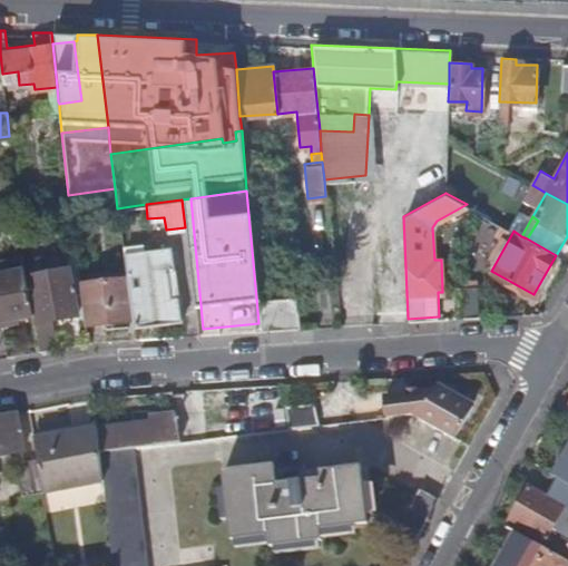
[(170,245),(123,252),(126,270),(131,318),(131,324),(179,318),(177,295),(170,295),(167,270),(174,269),(170,245)]
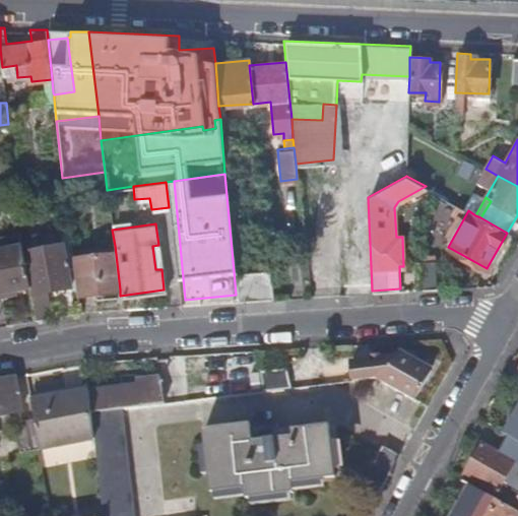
[(25,251),(35,292),(44,289),(71,284),(65,253),(72,251),(69,228),(59,230),(62,243),(29,249),(27,239),(22,241),(22,242),(23,251),(25,251)]
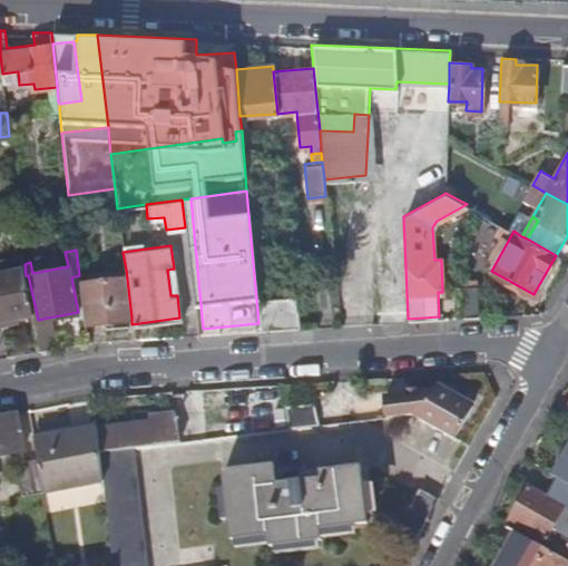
[(30,262),(32,273),(68,266),(65,252),(30,260),(30,262)]
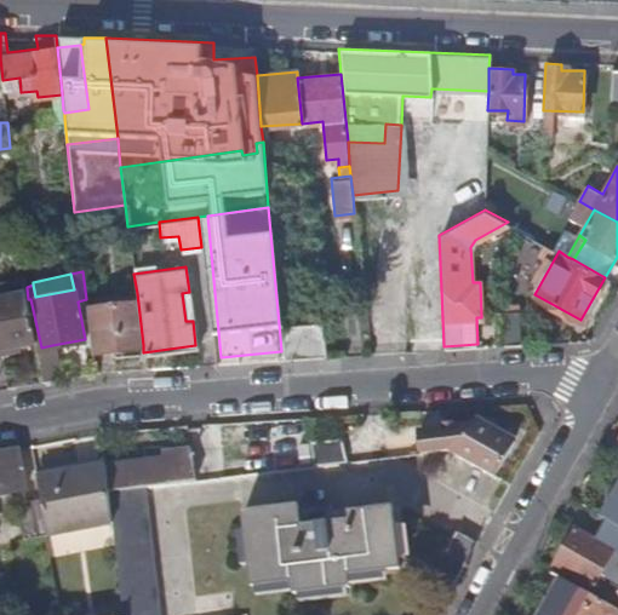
[(0,349),(36,343),(28,299),(27,288),(0,294),(0,349)]
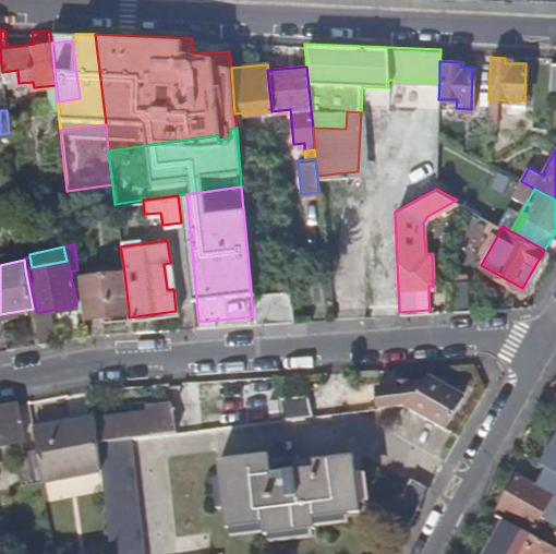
[(83,316),(129,311),(123,264),(116,265),(117,271),(77,276),(83,316)]
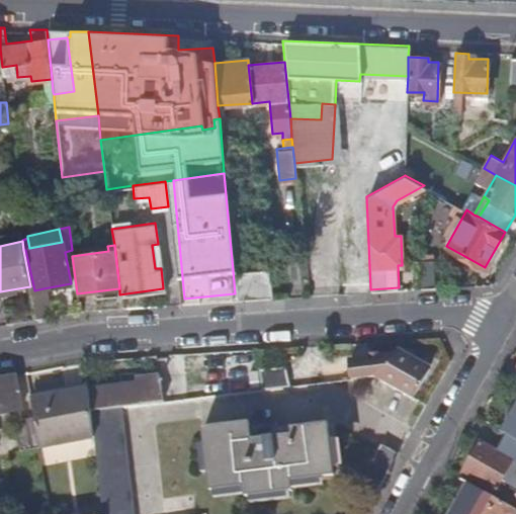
[(268,268),(233,270),(235,293),(235,297),(271,295),(268,268)]
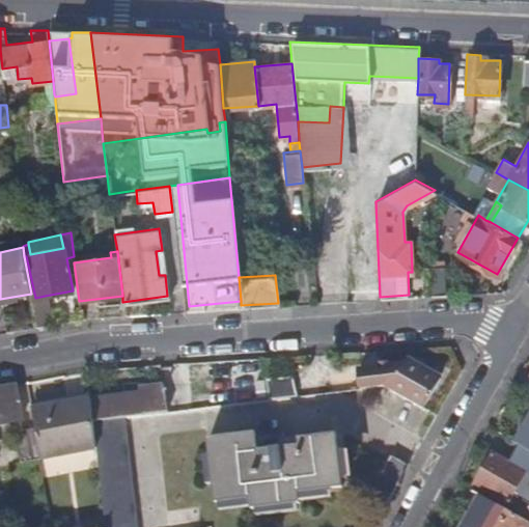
[(36,324),(50,322),(45,296),(35,298),(32,299),(36,324)]
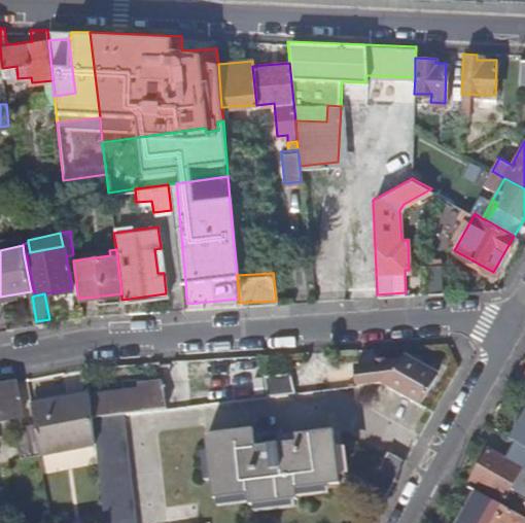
[(354,382),(380,380),(418,401),(433,373),(403,354),(399,359),(352,364),(354,382)]
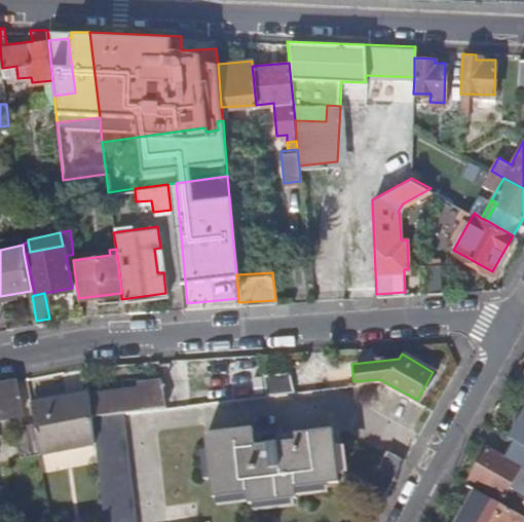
[(252,374),(254,394),(282,390),(279,371),(252,374)]
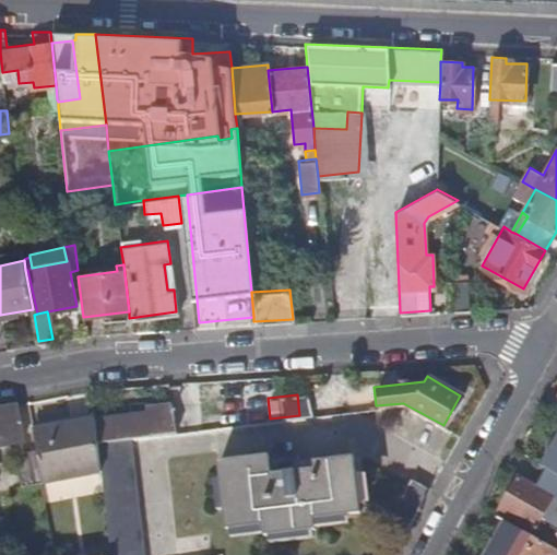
[(93,414),(95,438),(127,434),(173,429),(169,399),(145,401),(145,409),(93,414)]
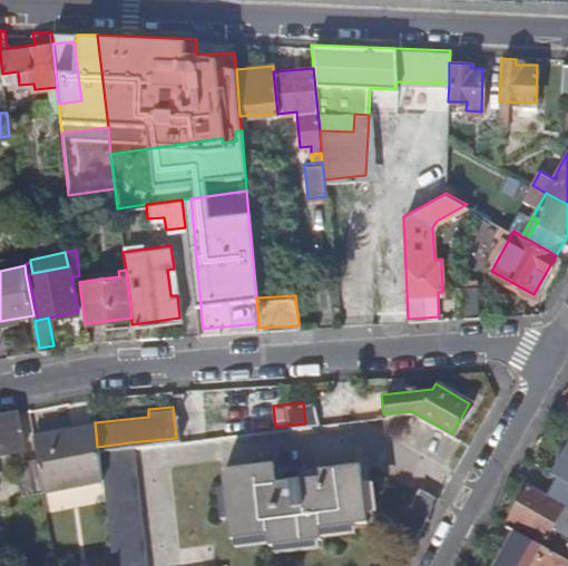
[(15,410),(0,412),(0,451),(12,449),(9,430),(18,428),(15,410)]
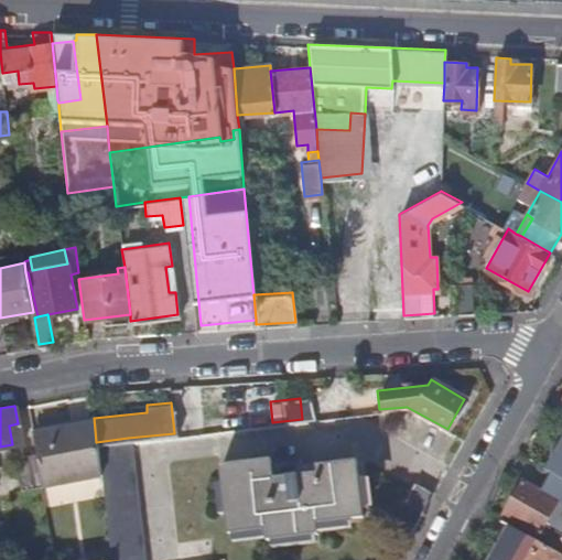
[(36,470),(39,483),(41,483),(100,472),(96,442),(94,418),(94,413),(29,426),(33,448),(36,470)]
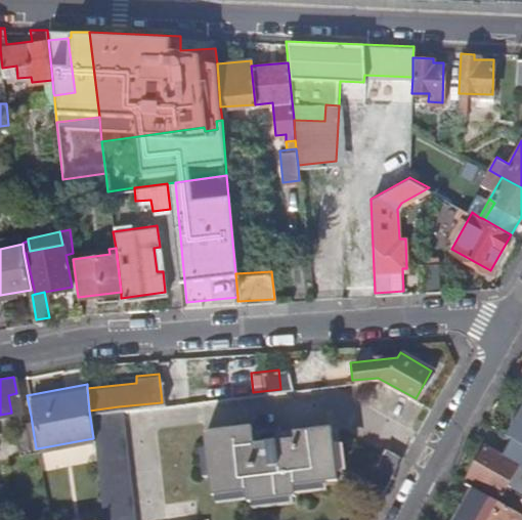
[(20,410),(16,393),(8,395),(11,413),(20,410)]
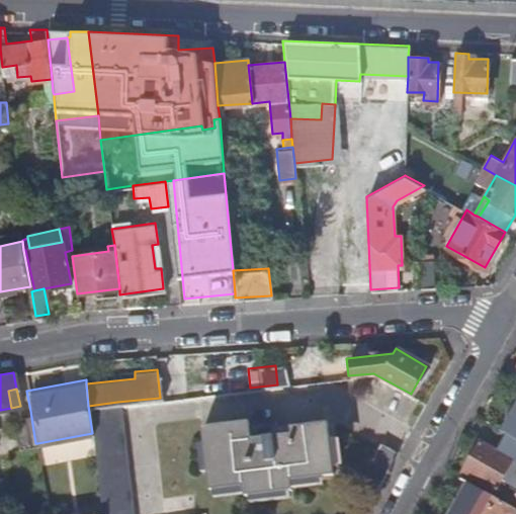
[(515,399),(500,428),(505,431),(515,437),(515,399)]
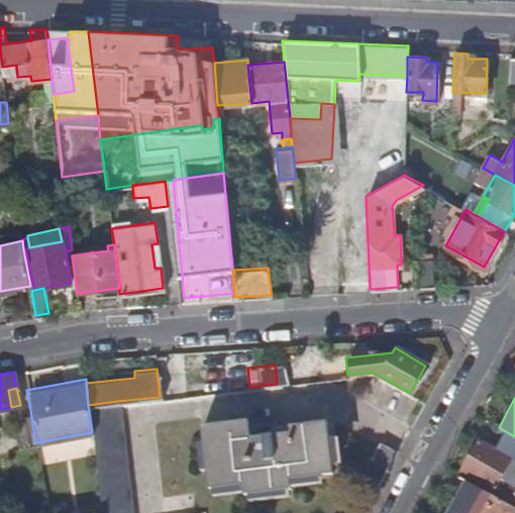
[(131,512),(117,401),(88,405),(92,432),(100,512),(131,512)]
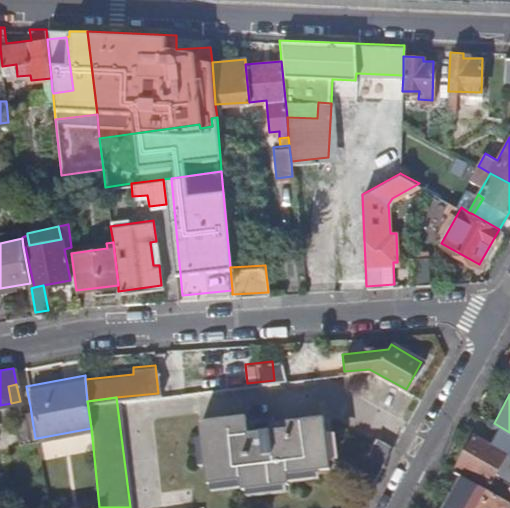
[(33,426),(30,406),(18,408),(19,413),(16,414),(19,429),(33,426)]
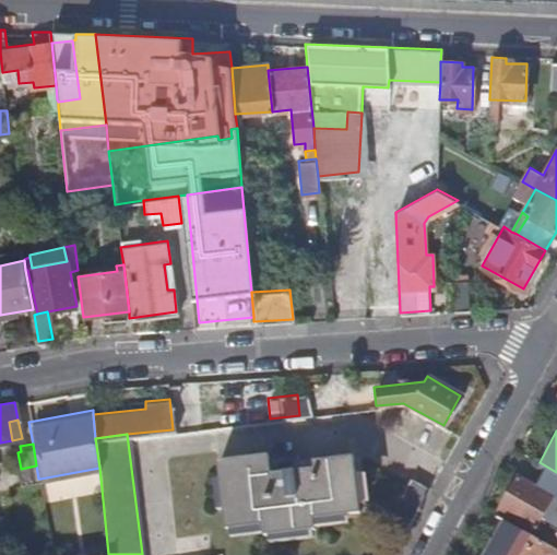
[(267,451),(215,458),(223,524),(260,520),(262,532),(311,526),(310,515),(358,509),(351,455),(311,459),(312,465),(269,471),(267,451)]
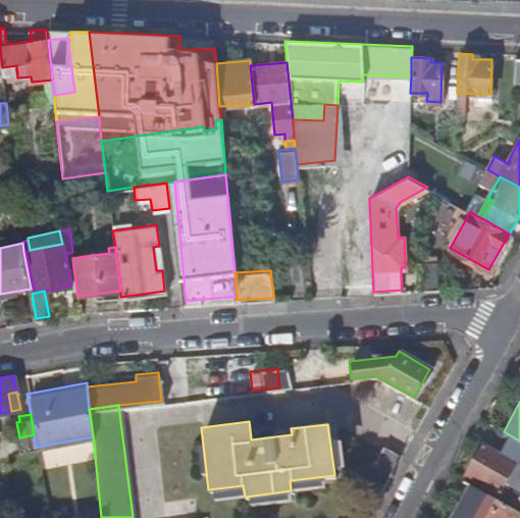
[(519,449),(519,441),(509,434),(502,448),(485,438),(465,473),(467,474),(464,480),(471,484),(474,479),(497,491),(519,449)]
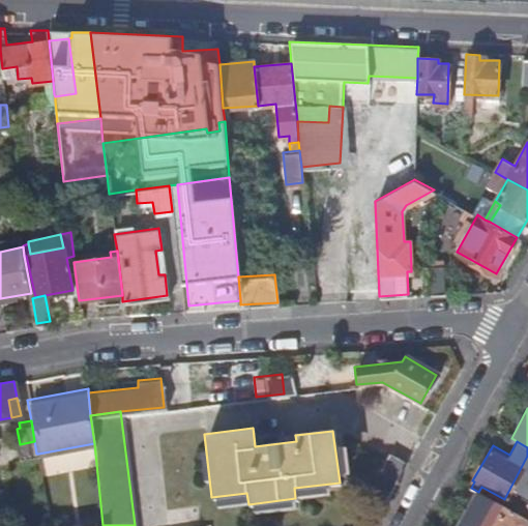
[(396,478),(405,462),(388,453),(379,469),(396,478)]
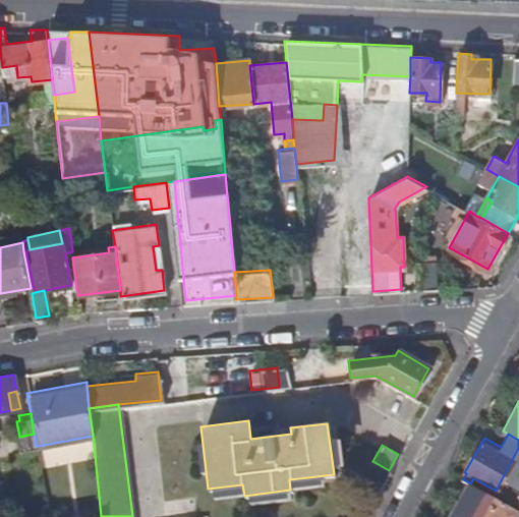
[(509,478),(518,482),(518,459),(517,459),(509,478)]
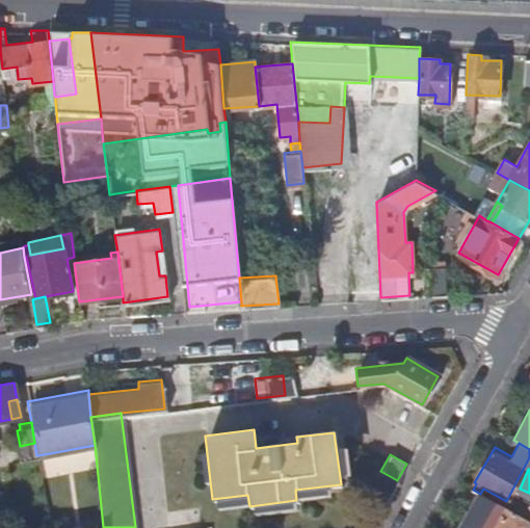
[(529,527),(529,521),(481,494),(461,527),(529,527)]
